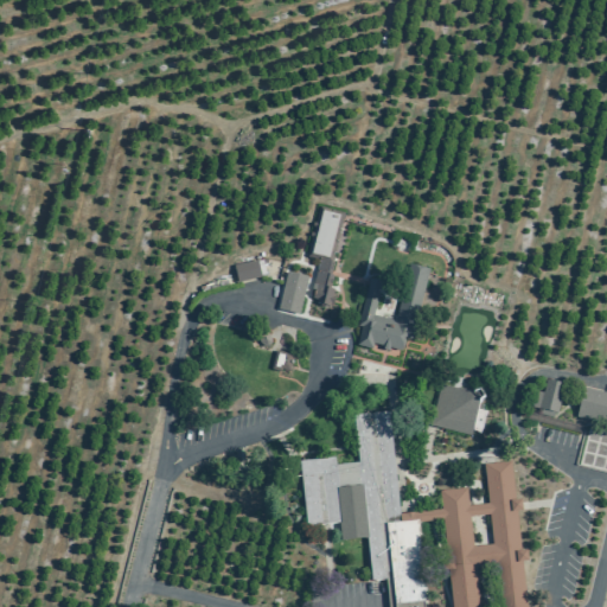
[(343,216),(324,211),(315,247),(311,246),(307,257),(320,260),(311,301),(334,306),(338,291),(326,288),(343,216)]
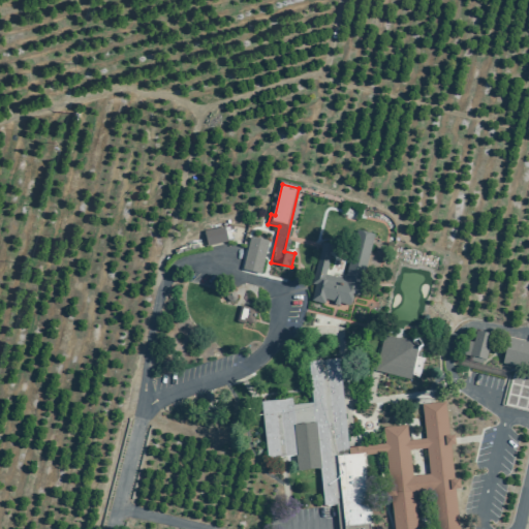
[(228,243),(225,227),(206,230),(208,246),(228,243)]
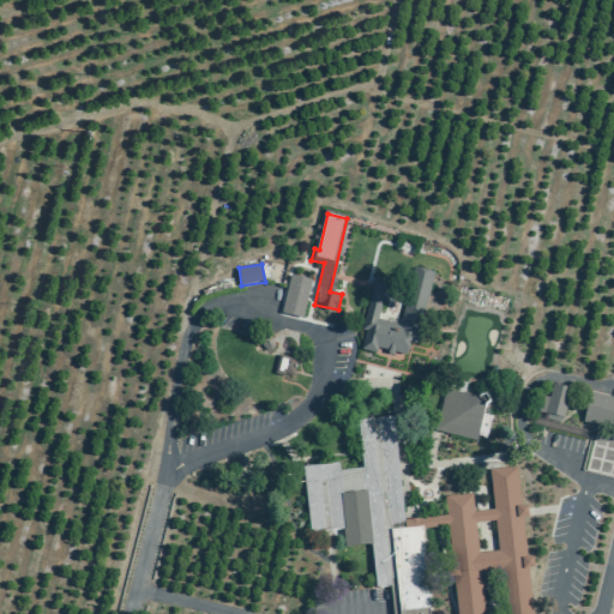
[(434,271),(414,268),(402,324),(379,319),(386,286),(373,282),(363,330),(366,331),(362,350),(378,353),(379,349),(408,355),(410,342),(420,344),(434,271)]
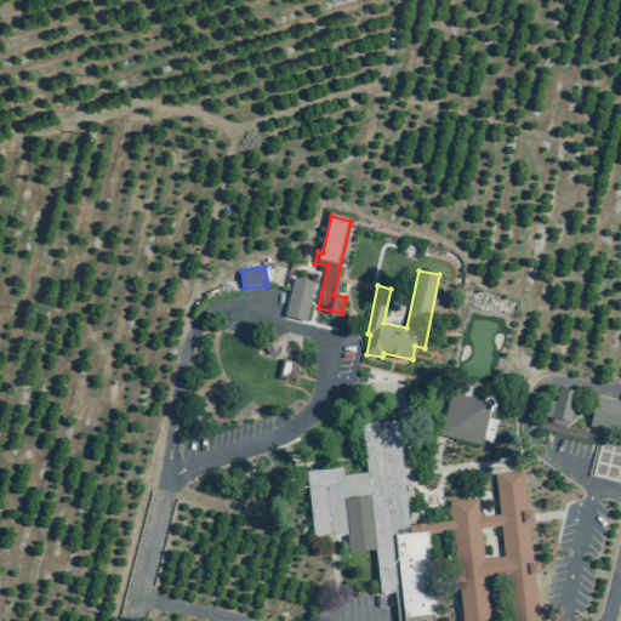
[(314,281),(292,279),(288,318),(309,320),(314,281)]
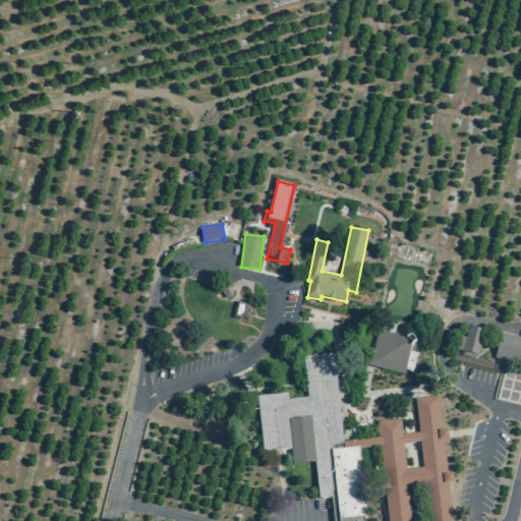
[(458,351),(477,356),(484,330),(470,326),(467,338),(462,337),(458,351)]
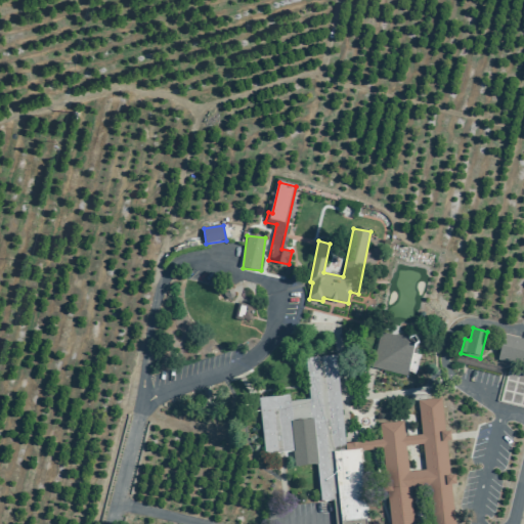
[(417,341),(382,333),(373,367),(408,377),(417,341)]
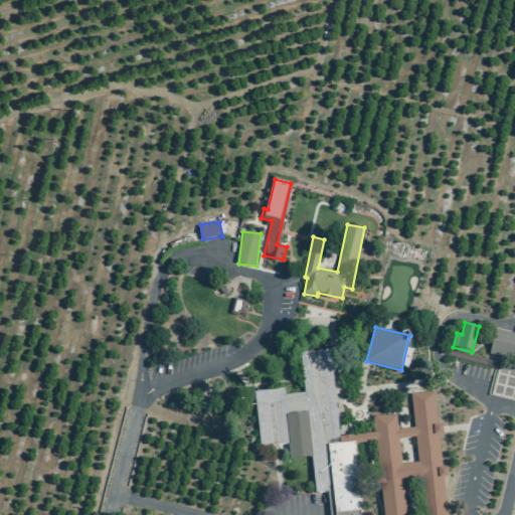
[(363,514),(357,443),(378,442),(384,514),(408,514),(406,482),(414,481),(424,483),(426,514),(450,514),(439,391),(412,394),(415,427),(398,430),(397,414),(374,416),(376,433),(340,436),(332,349),(302,352),(306,398),(254,384),(261,446),(290,443),(291,460),(314,458),(316,491),(335,496),(336,514),(363,514)]
